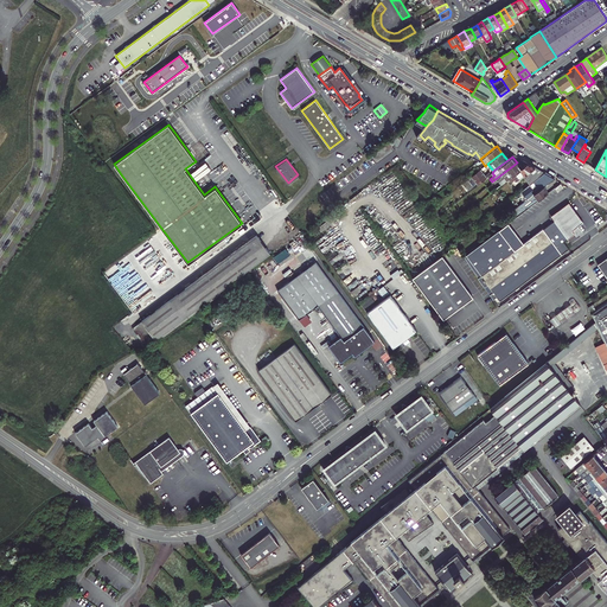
[(517,163),(492,181),(493,185),(498,180),(502,184),(526,164),(521,159),(517,163)]
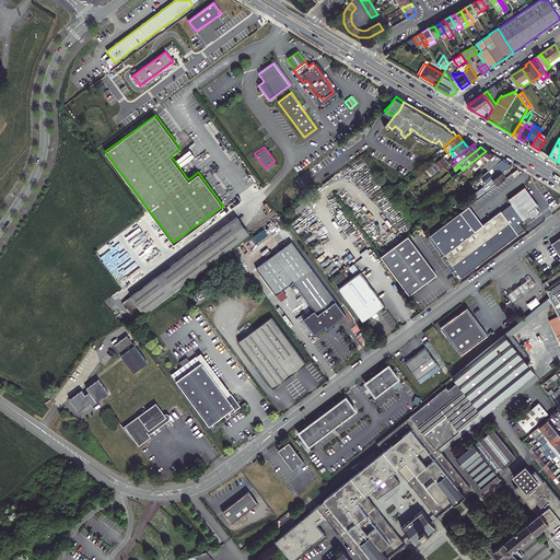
[(474,163),(477,167),(482,163),(487,160),(493,154),(486,151),(463,170),(458,173),(459,176),(471,166),(474,163)]
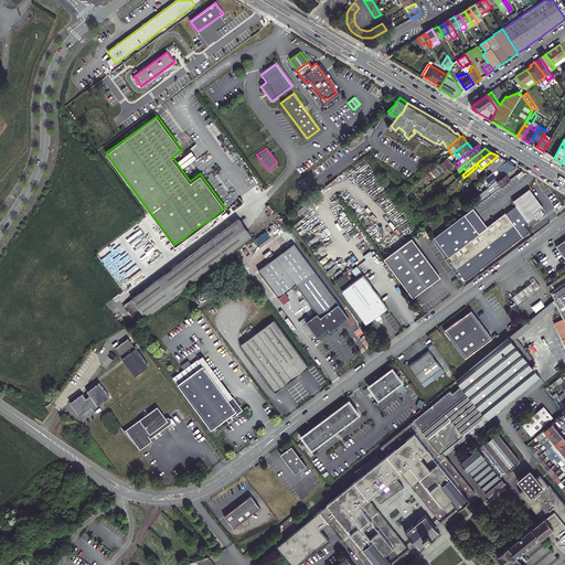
[(444,170),(445,171),(454,164),(449,159),(454,156),(452,153),(451,155),(448,157),(439,163),(439,164),(435,168),(436,169),(437,168),(441,172),(444,170)]
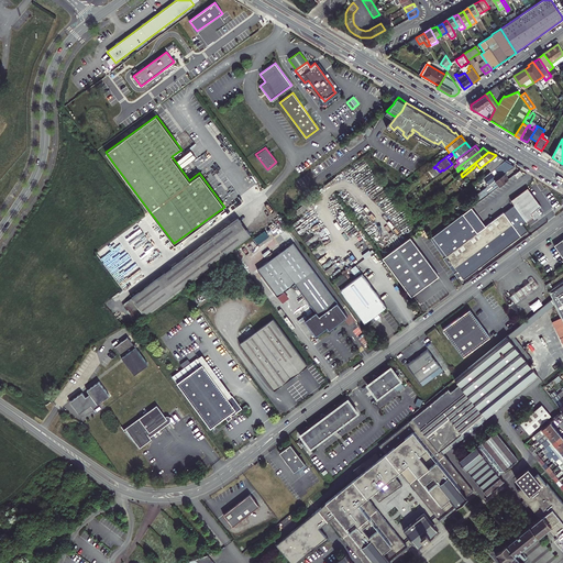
[(492,172),(498,166),(505,161),(496,155),(489,161),(485,164),(492,172)]
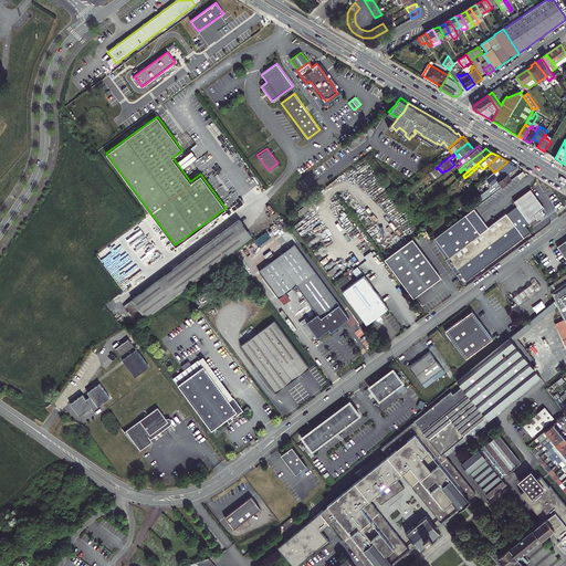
[(507,161),(501,167),(494,173),(486,178),(492,186),(507,175),(516,167),(507,161)]
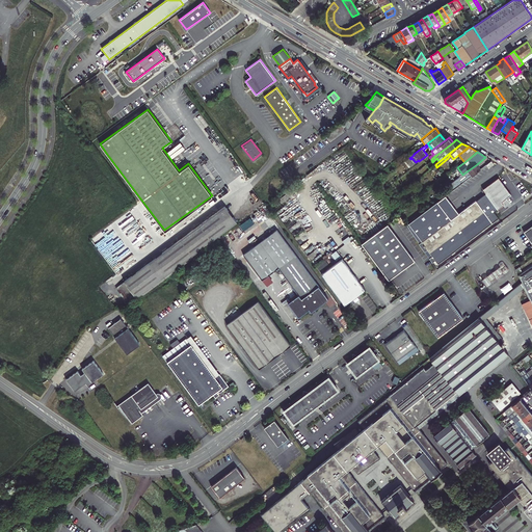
[(457,179),(461,184),(480,169),(477,164),(462,175),(457,179)]
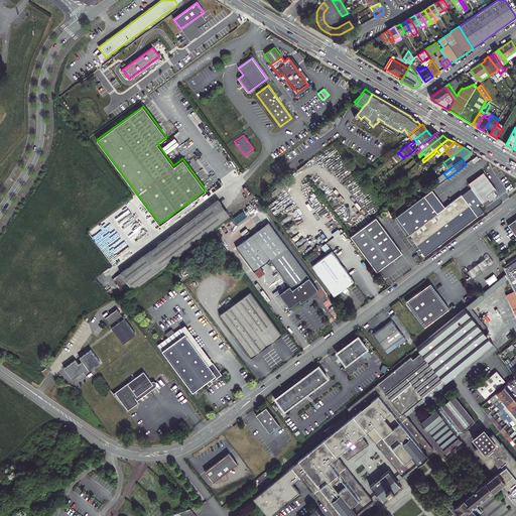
[(495,188),(483,172),(467,184),(471,189),(482,204),(490,198),(489,196),(491,194),(490,192),(495,188)]
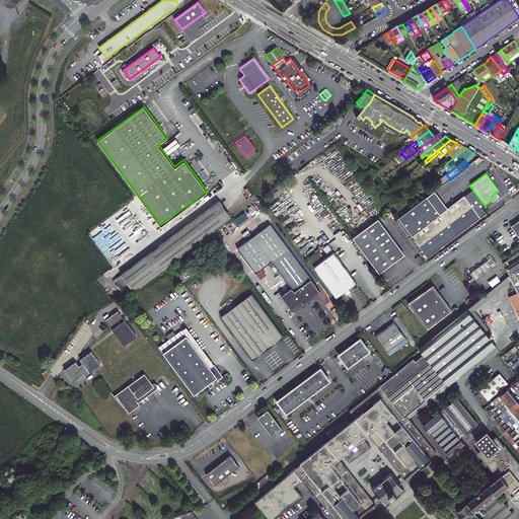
[(482,207),(485,205),(473,191),(464,197),(448,208),(435,191),(396,220),(409,238),(412,237),(427,257),(454,236),(486,212),(482,207)]
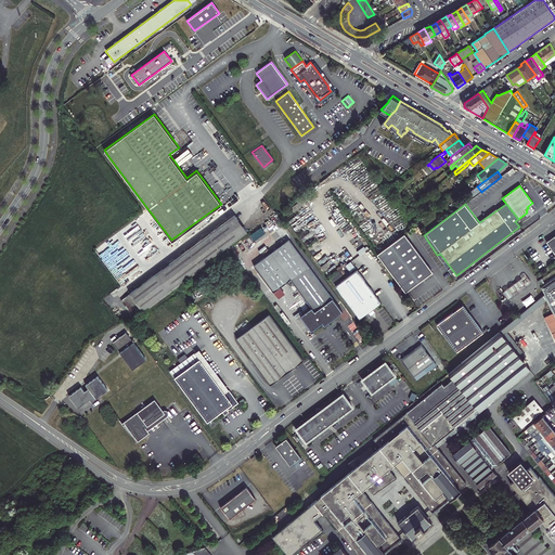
[(182,250),(133,285),(145,302),(180,278),(245,231),(233,214),(182,250)]
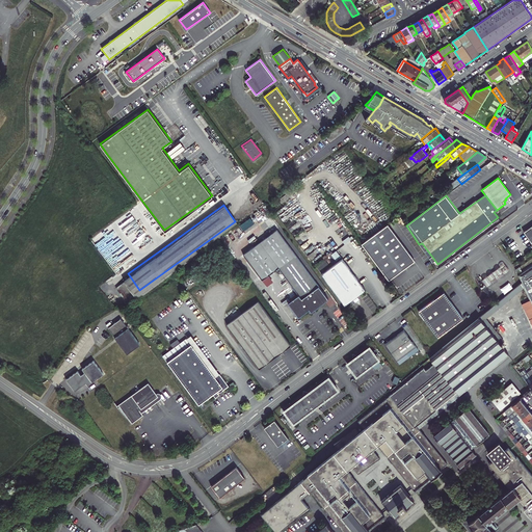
[(388,224),(362,244),(389,281),(415,261),(388,224)]
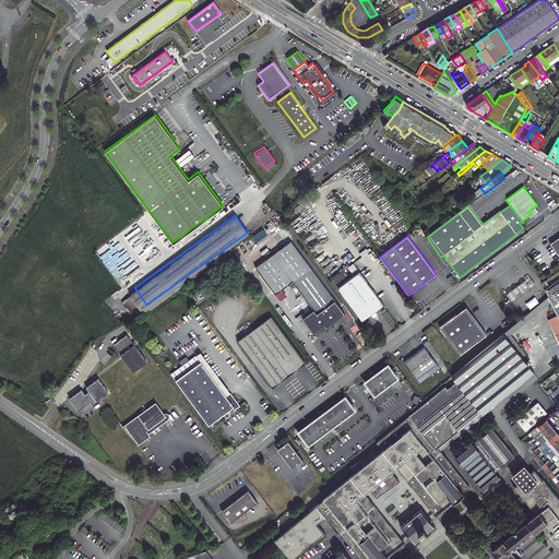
[(558,237),(549,244),(558,257),(558,237)]
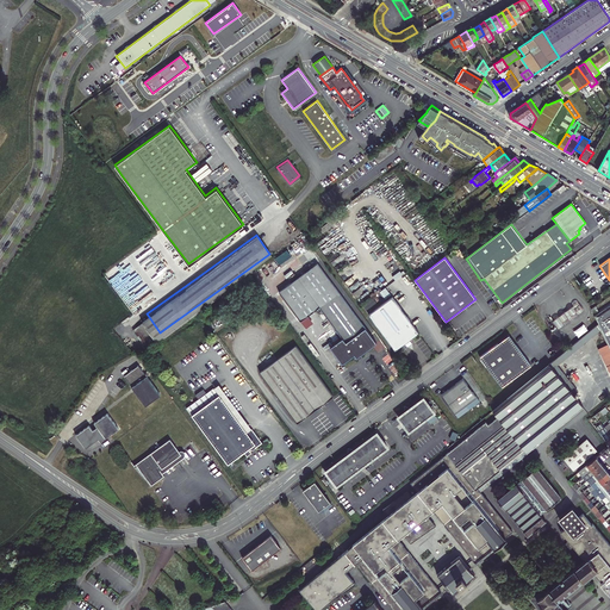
[(377,343),(337,292),(315,262),(277,292),(299,321),(318,307),(342,338),(330,348),(342,365),(354,355),(356,358),(377,343)]
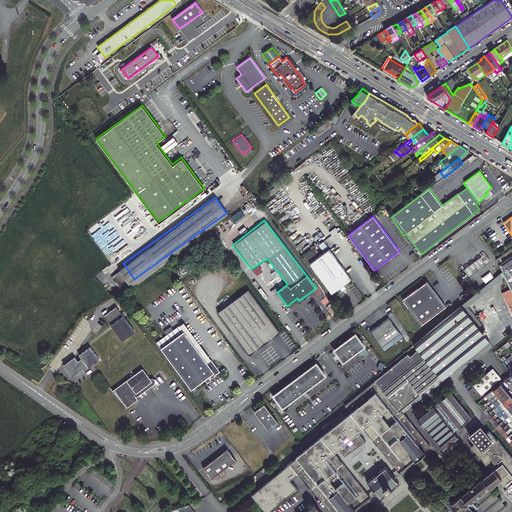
[(319,244),(323,250),(328,247),(323,241),(319,244)]
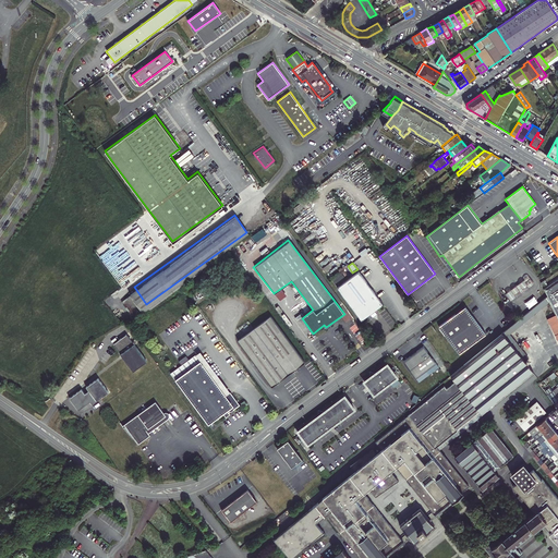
[(359,273),(337,289),(362,322),(384,305),(359,273)]
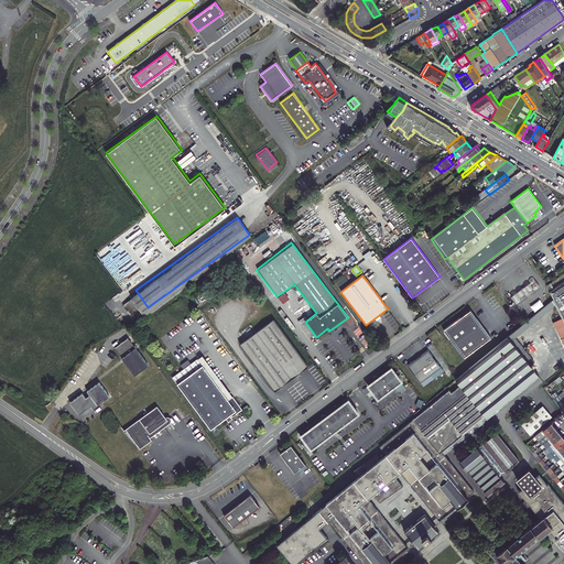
[(529,294),(539,286),(534,280),(523,288),(529,294)]
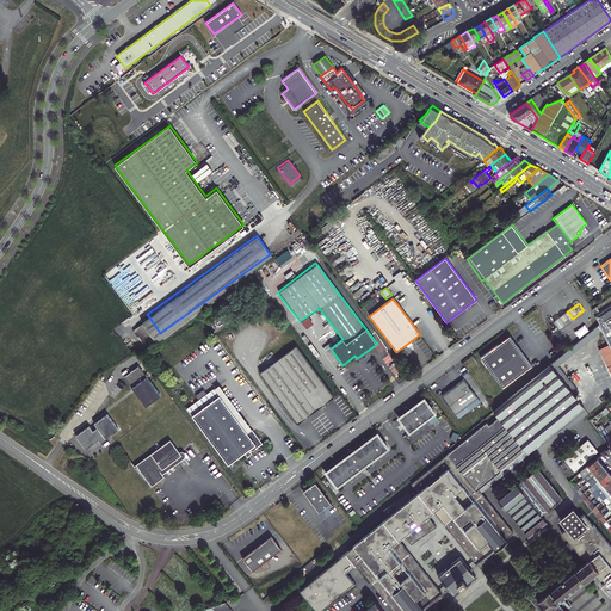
[(610,306),(594,318),(598,325),(602,329),(609,344),(610,349),(610,306)]
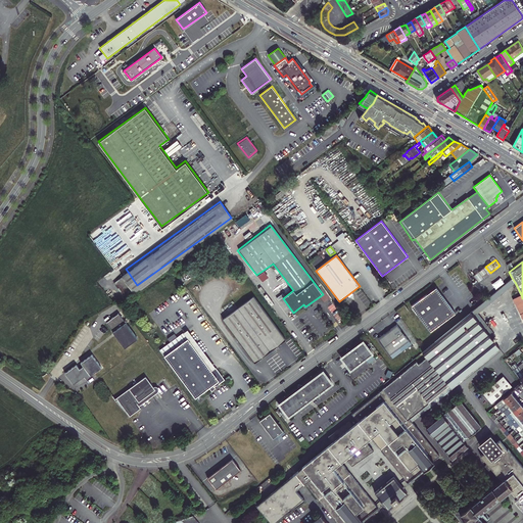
[(487,274),(483,268),(473,276),(478,282),(487,274)]
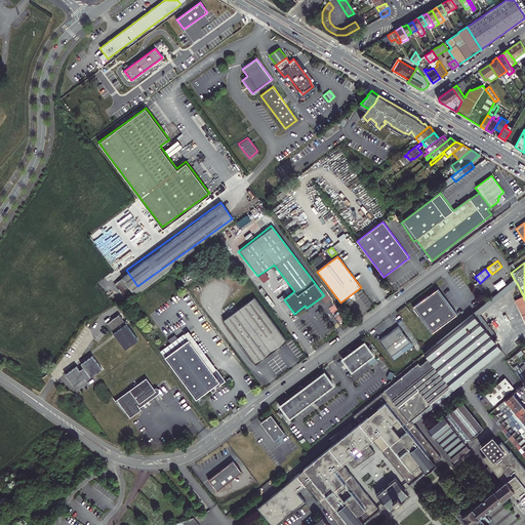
[(124,297),(130,293),(122,279),(116,283),(124,297)]
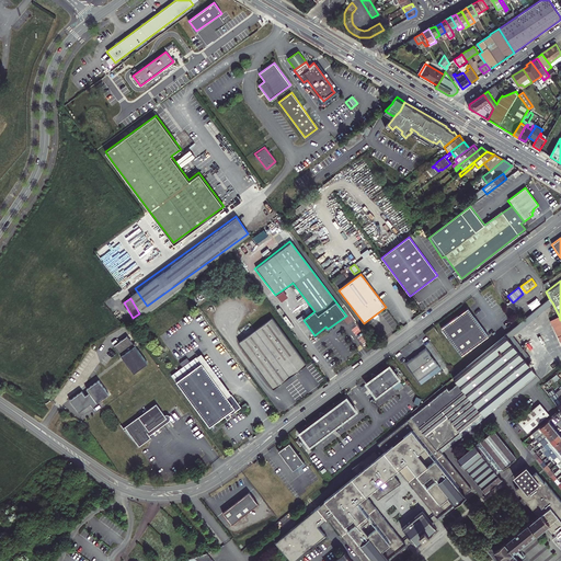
[(504,334),(507,338),(512,335),(552,302),(549,298),(504,334)]
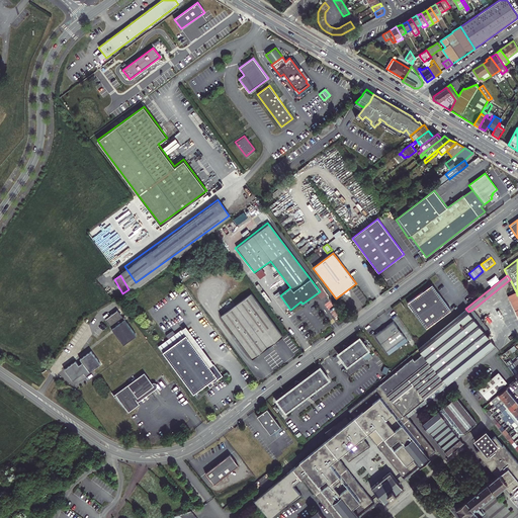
[(450,310),(431,284),(407,303),(426,328),(450,310)]
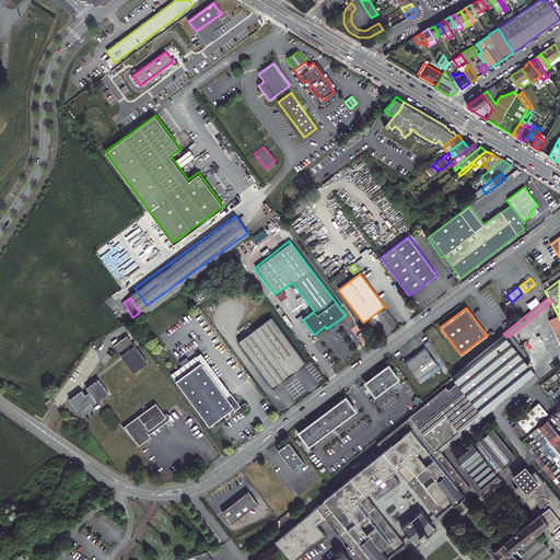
[(559,319),(558,315),(549,319),(557,336),(559,341),(559,319)]
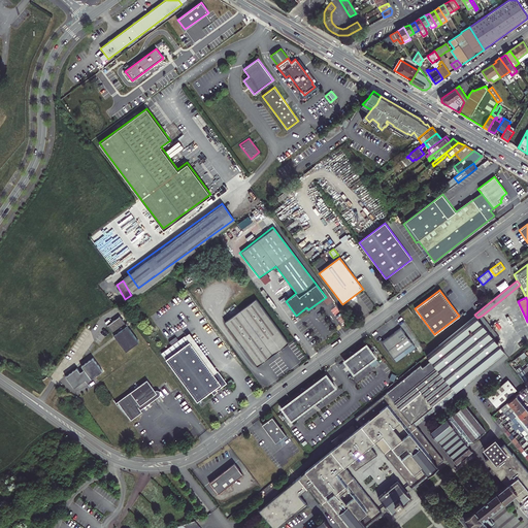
[(257,300),(226,324),(259,367),(290,343),(257,300)]
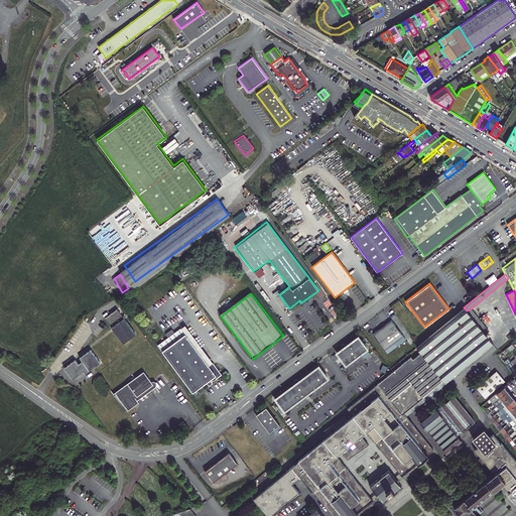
[(456,374),(493,343),(485,334),(488,331),(471,308),(467,310),(464,307),(416,347),(419,351),(411,357),(410,356),(377,383),(347,407),(353,415),(359,422),(354,426),(348,419),(345,414),(324,429),(329,436),(335,442),(330,446),(325,440),(324,439),(292,466),(259,493),(272,509),(270,511),(272,513),(274,515),(300,494),(292,483),(300,477),(317,497),(324,493),(323,492),(333,484),(326,476),(343,463),(337,456),(342,452),(348,459),(369,444),(362,435),(366,431),(379,447),(410,420),(406,416),(406,415),(403,417),(401,415),(404,413),(443,380),(445,382),(456,374)]
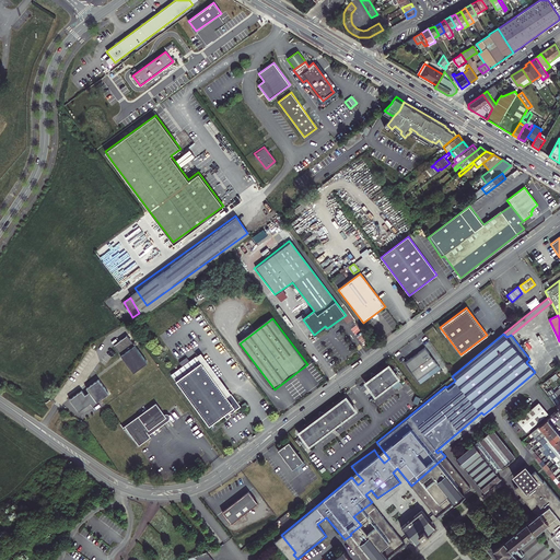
[(127,336),(113,346),(133,373),(147,363),(127,336)]
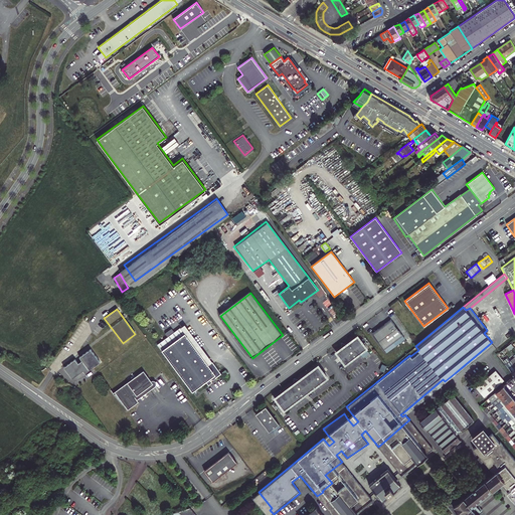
[(389,318),(371,332),(383,348),(401,335),(389,318)]
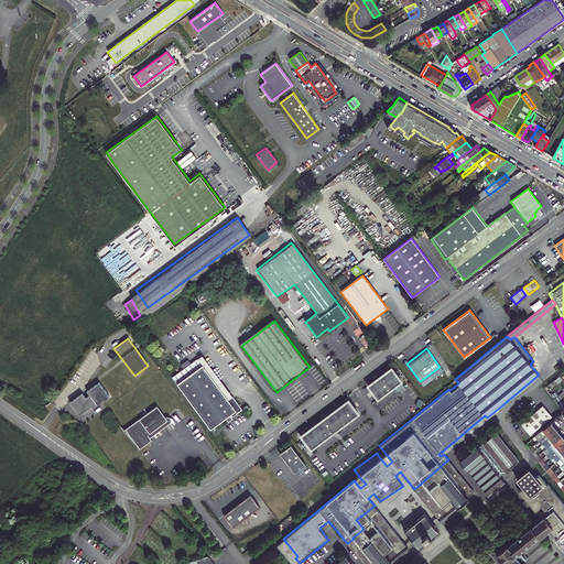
[(223,391),(228,392),(227,399),(231,403),(236,400),(205,359),(201,362),(223,391)]
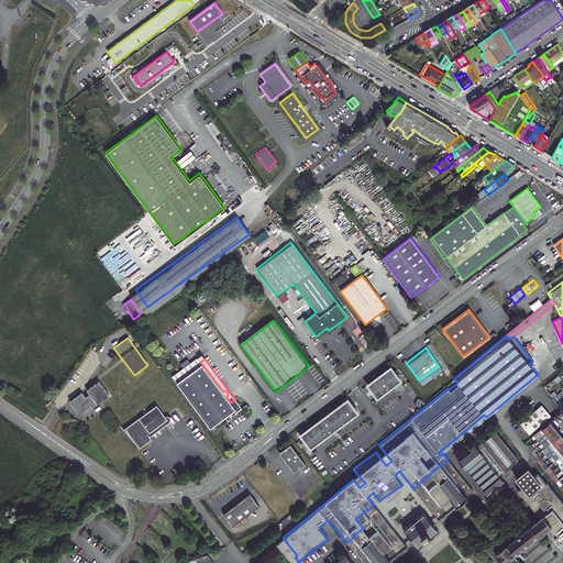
[(222,390),(200,362),(175,382),(213,432),(229,421),(231,424),(235,421),(233,418),(236,416),(239,418),(245,412),(235,399),(231,403),(227,398),(228,392),(222,390)]
